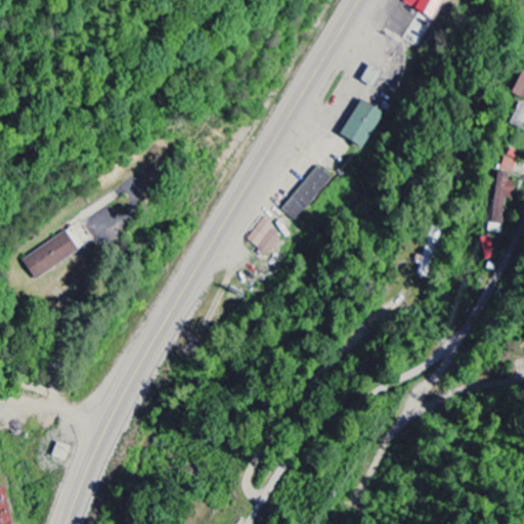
[(433,19),(442,0),(404,0),(402,4),(433,19)]
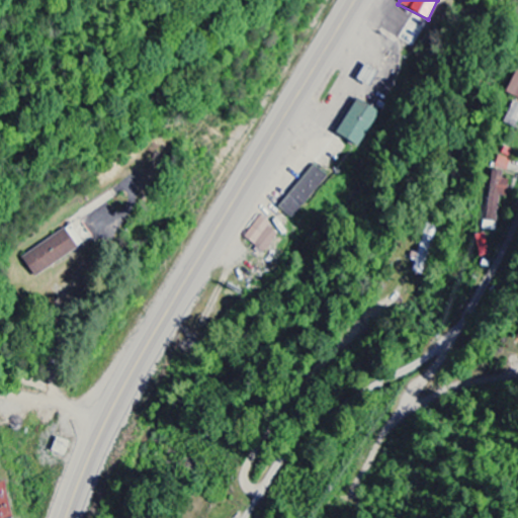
[(517,61),(505,94),(517,98),(517,61)]
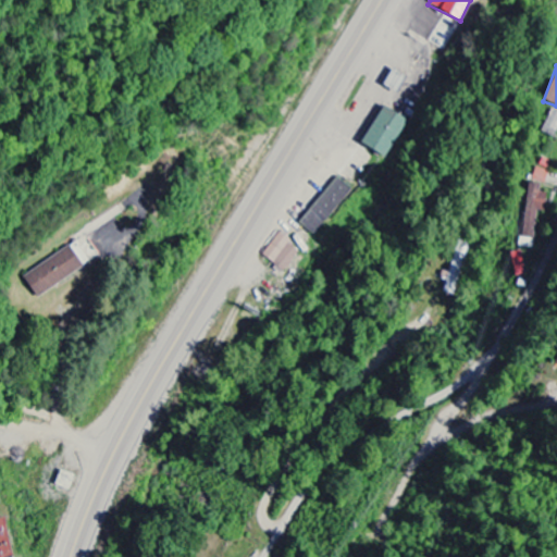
[(406,119),(379,107),(360,147),(388,159),(406,119)]
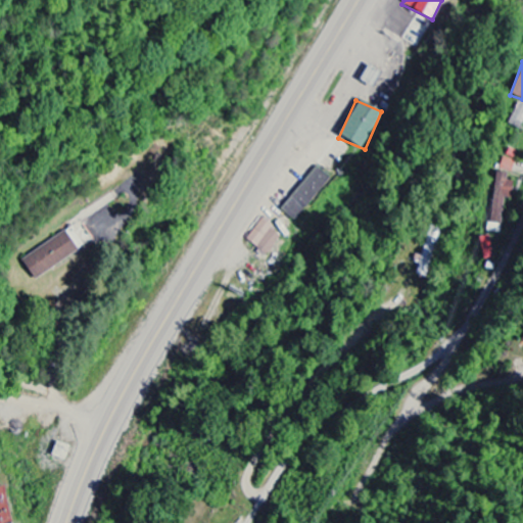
[(520,129),(522,123),(522,104),(517,102),(508,124),(520,129)]
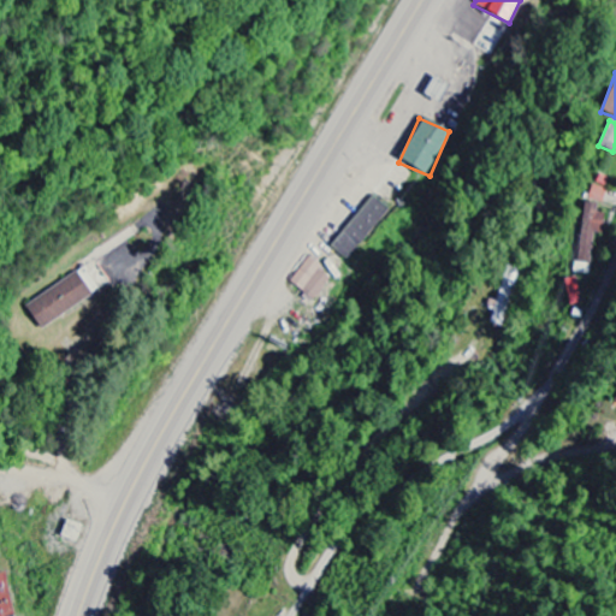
[(587,199),(602,203),(606,190),(592,185),(587,199)]
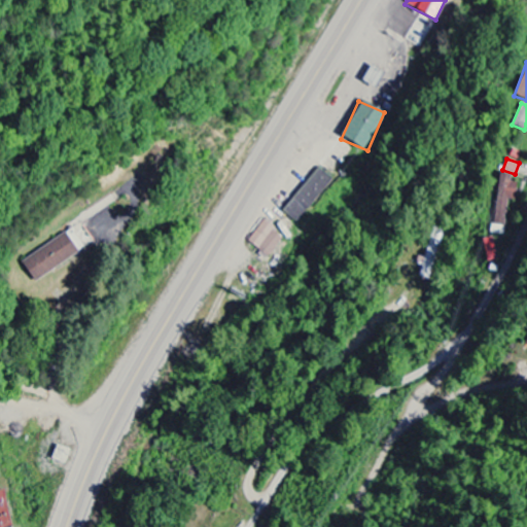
[(281,210),(295,223),(332,180),(318,168),(281,210)]
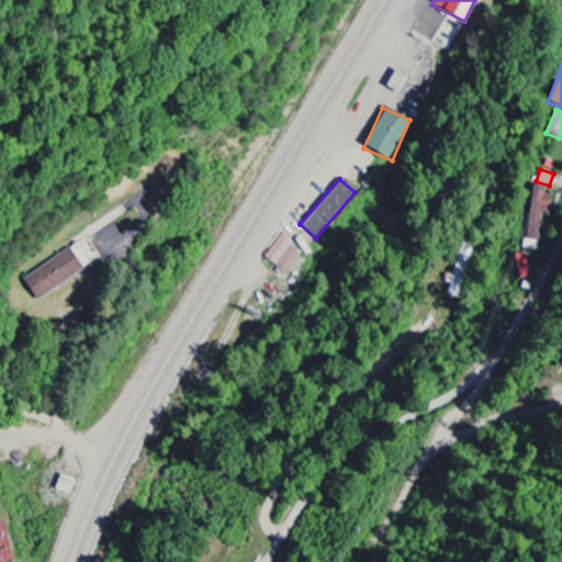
[(300,254),(291,248),(294,244),(279,235),(265,260),(289,274),(300,254)]
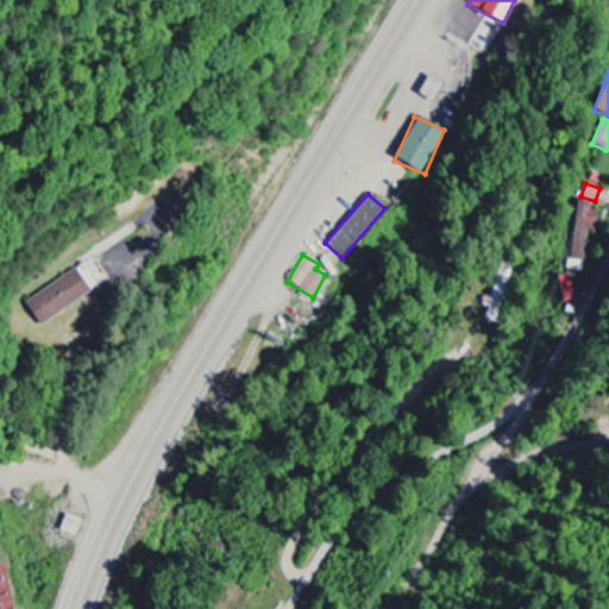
[(39,327),(90,293),(74,269),(23,303),(39,327)]
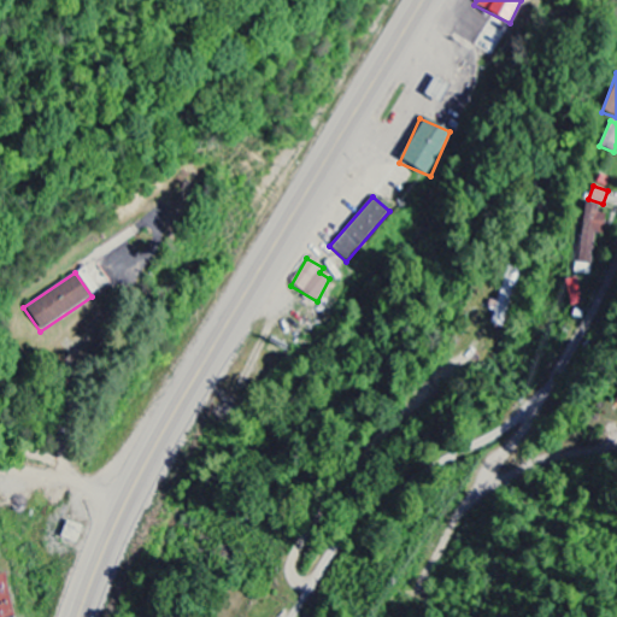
[(58,538),(75,545),(82,528),(65,521),(58,538)]
